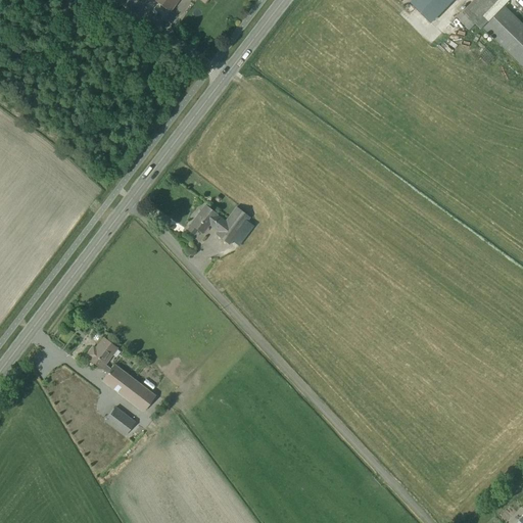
[(153,0),(171,13),(180,0),(153,0)]
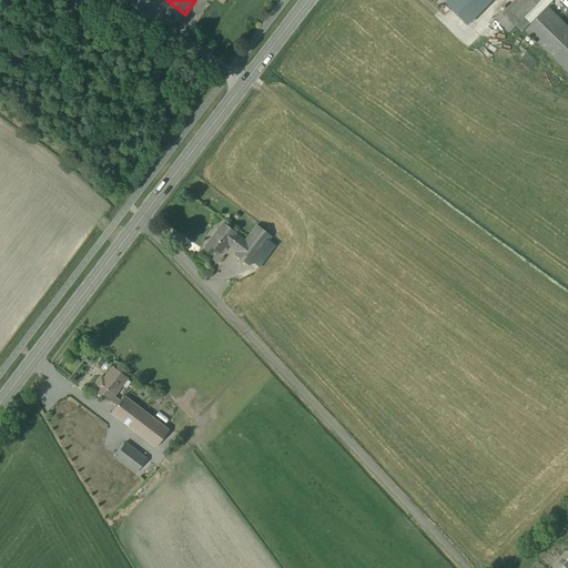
[(494,0),(449,0),(446,4),(469,26),(494,0)]
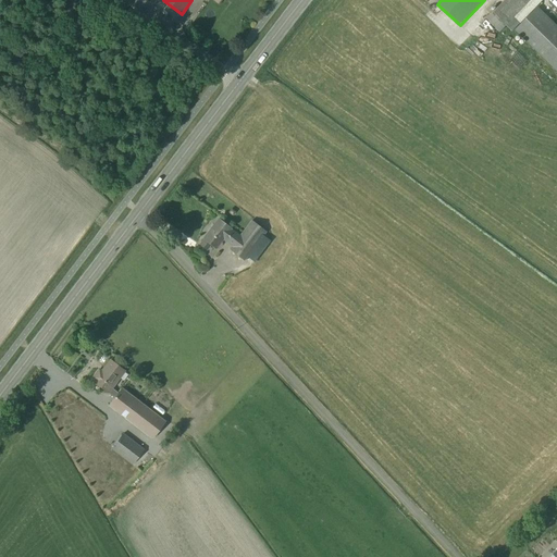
[(508,33),(537,0),(495,0),(486,9),(490,12),(481,21),(496,34),(503,26),(508,33)]
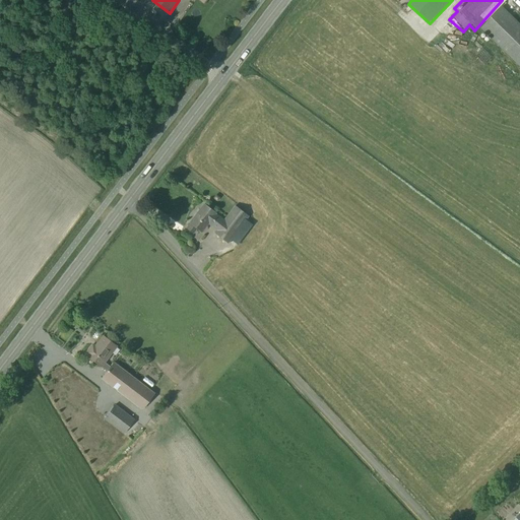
[(519,24),(503,7),(481,28),(519,67),(519,24)]
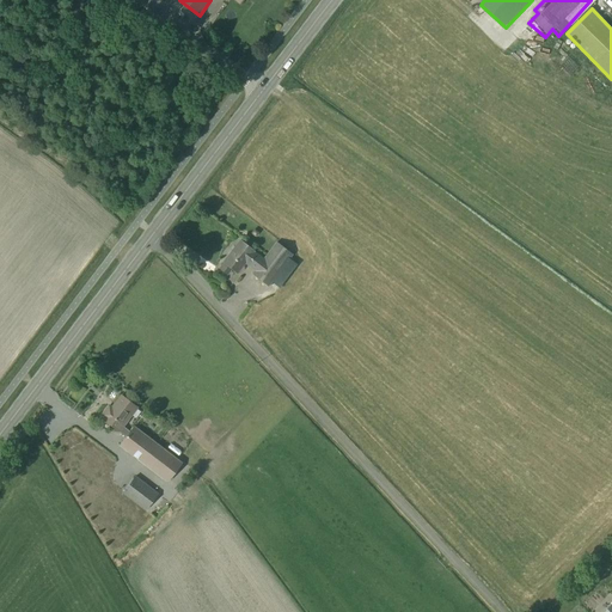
[(472,51),(482,43),(470,30),(460,38),(472,51)]
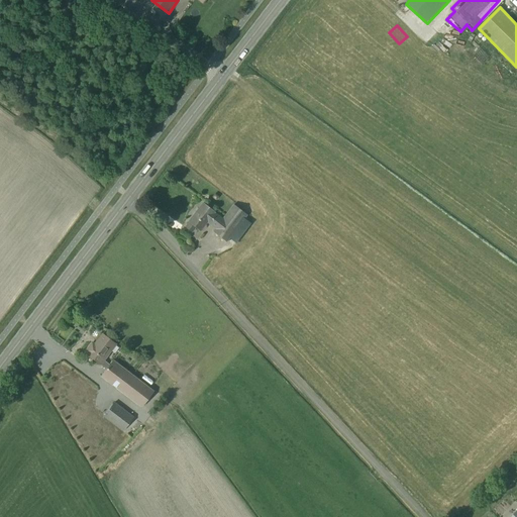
[(192,232),(196,227),(200,231),(206,223),(215,229),(213,232),(227,242),(247,215),(233,205),(223,219),(214,212),(203,204),(198,210),(197,209),(192,215),(194,216),(189,222),(190,223),(186,227),(192,232)]
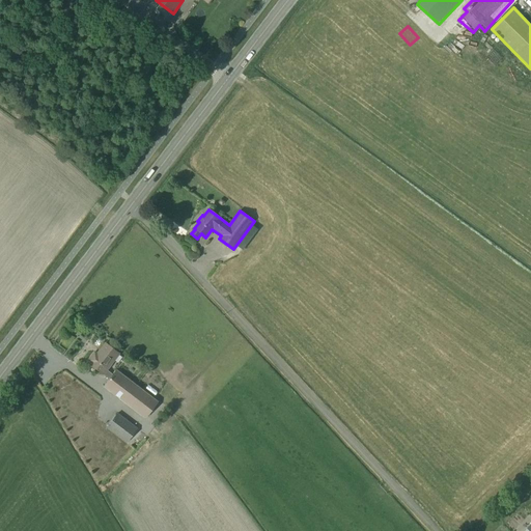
[(106,370),(118,354),(105,343),(89,364),(109,380),(104,387),(145,419),(158,402),(115,371),(112,375),(106,370)]
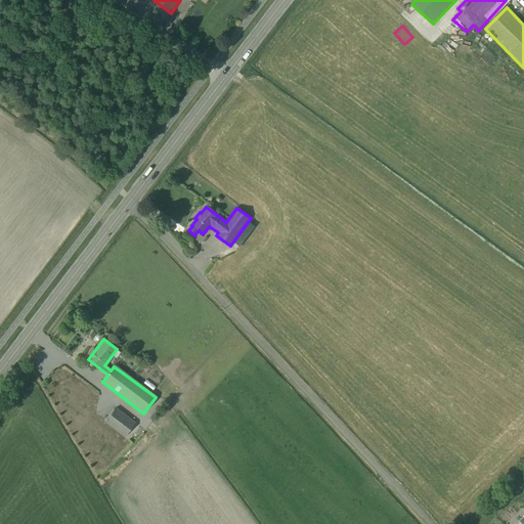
[(138,374),(150,385),(158,378),(145,366),(138,374)]
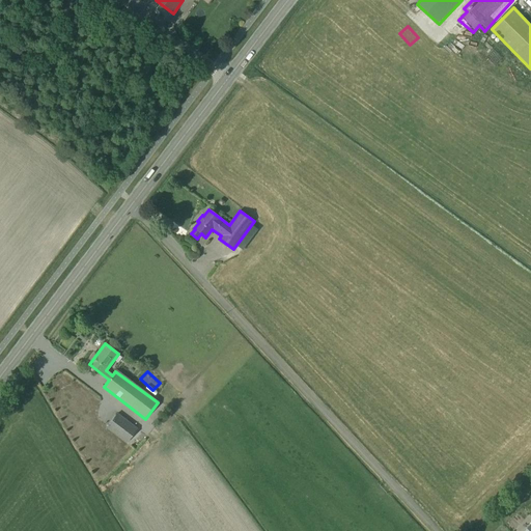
[(106,428),(127,444),(137,429),(116,414),(106,428)]
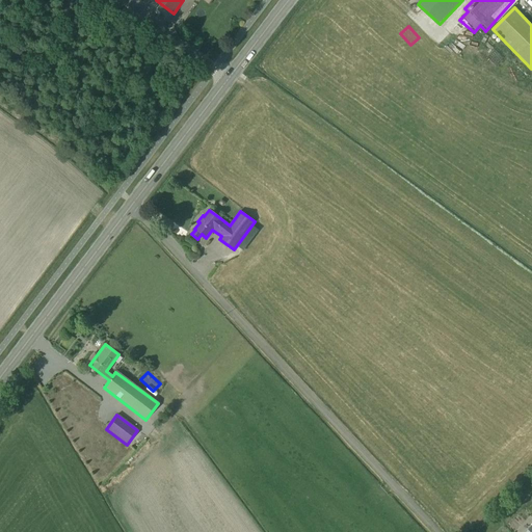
All buildings are outlined.
